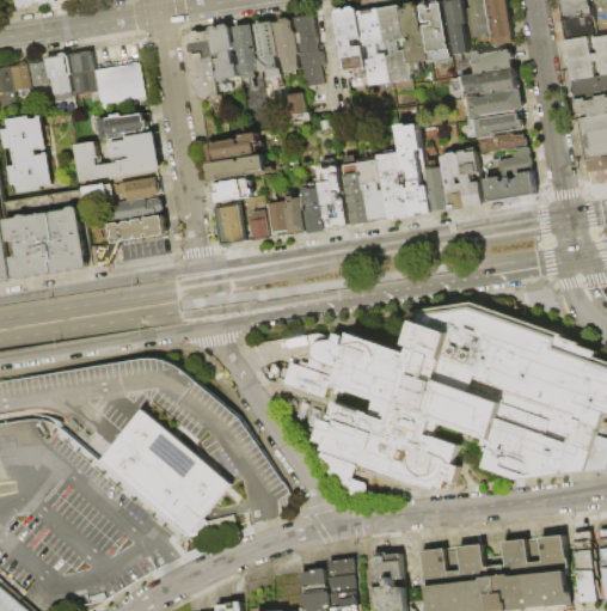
[(442,2),(459,0),(463,23),(460,24),(465,53),(451,55),(442,2)]
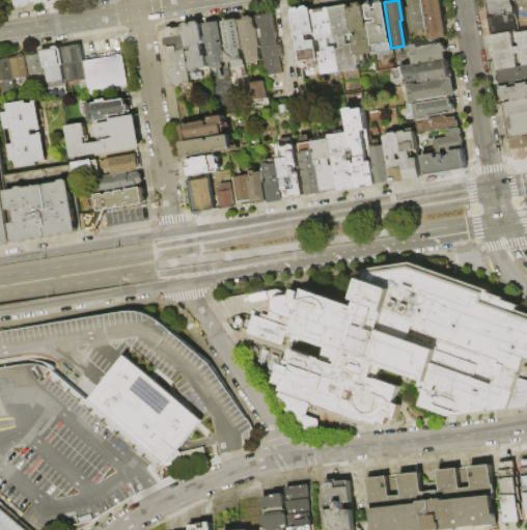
[(423,29),(417,30),(417,31),(406,33),(401,7),(405,7),(404,0),(416,0),(417,3),(419,2),(423,29)]
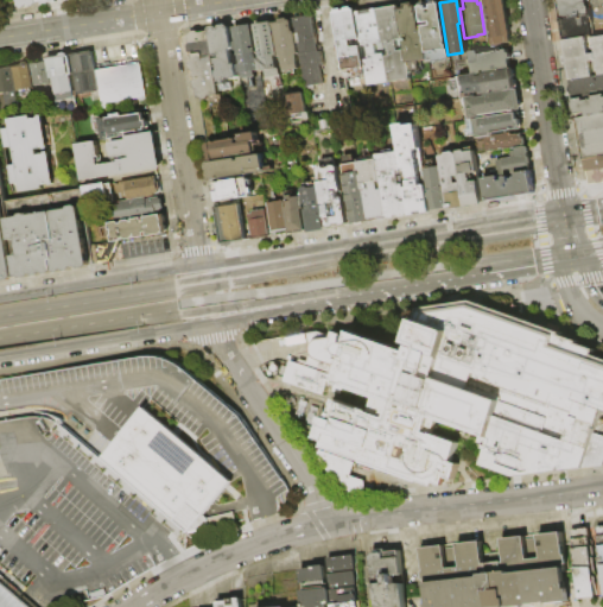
[(500,0),(506,35),(505,36),(506,42),(487,45),(484,33),(480,2),(478,0),(500,0)]
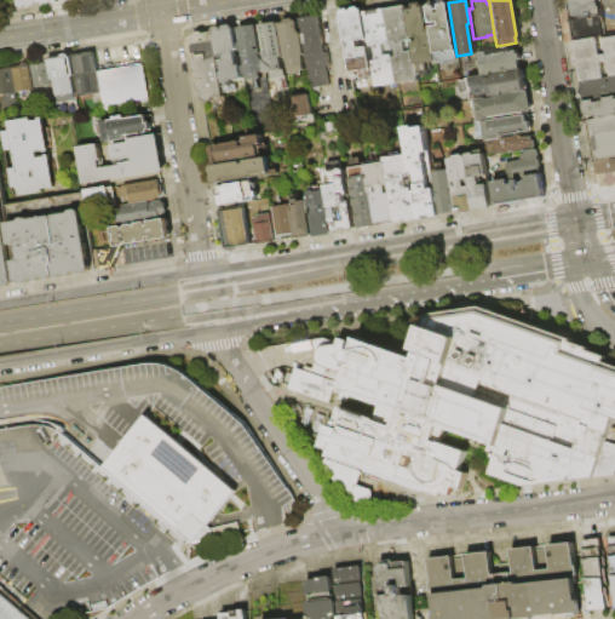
[(567,18),(564,0),(592,0),(595,6),(596,6),(597,13),(567,18)]
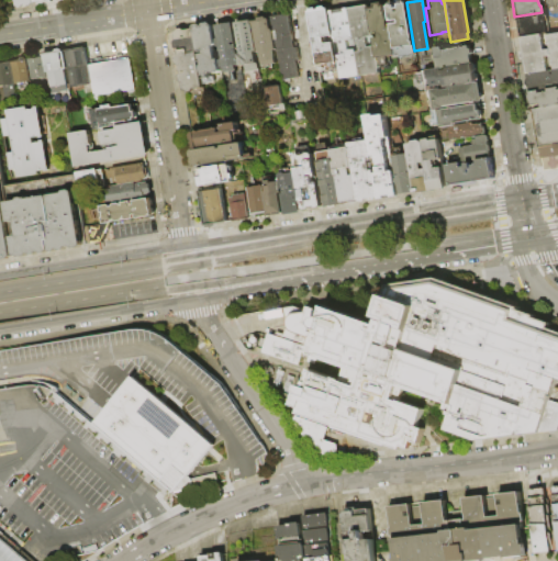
[(547,8),(545,0),(557,0),(557,13),(554,14),(553,8),(547,8)]
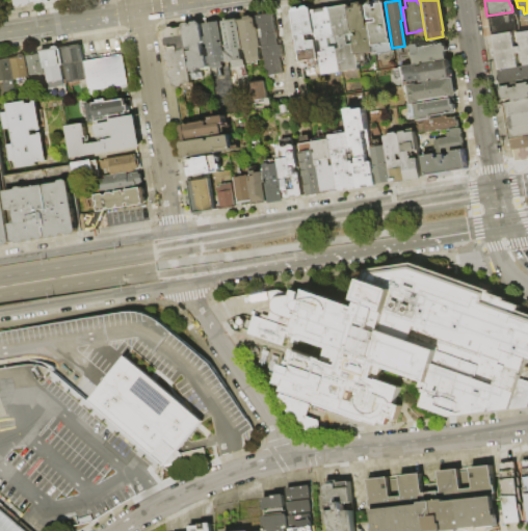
[(366,26),(366,22),(373,21),(373,19),(365,20),(363,5),(370,4),(371,7),(374,7),(374,3),(381,2),(388,44),(369,46),(366,26)]
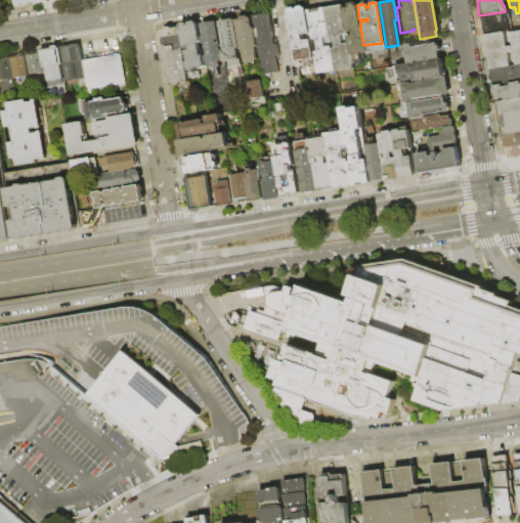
[(343,33),(340,8),(347,7),(346,4),(351,3),(352,6),(355,5),(358,26),(360,26),(363,45),(364,51),(347,54),(345,42),(343,33)]
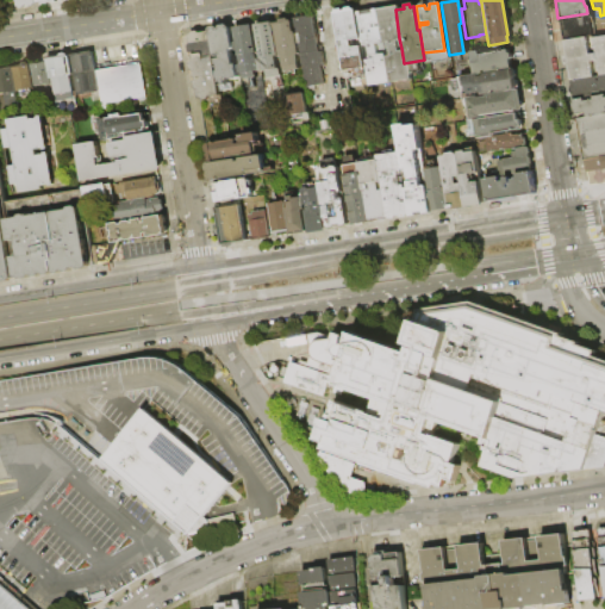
[(374,8),(394,5),(395,10),(399,38),(392,39),(393,50),(401,49),(404,63),(406,79),(385,82),(381,56),(387,55),(385,41),(379,42),(374,8)]
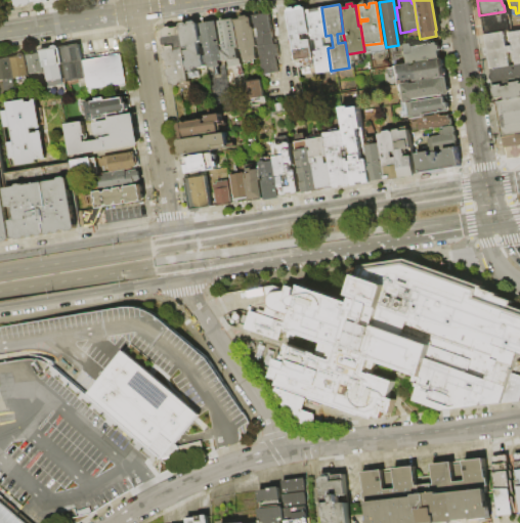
[(303,9),(308,39),(309,51),(311,63),(294,67),(293,60),(285,10),(286,10),(287,7),(291,7),(293,9),(294,9),(296,6),(300,6),(301,8),(303,7),(303,9)]
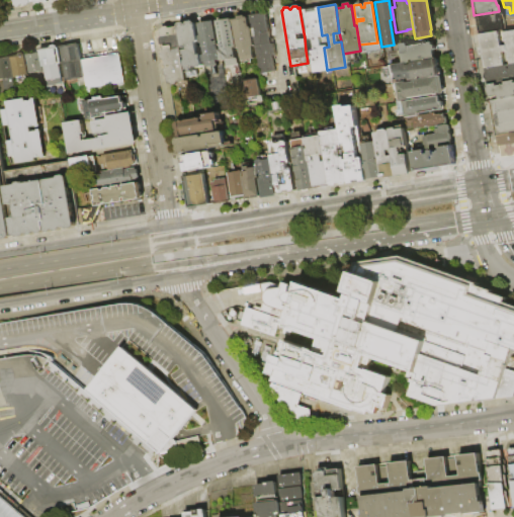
[(310,73),(308,63),(306,51),(311,50),(309,37),(305,38),(300,9),(318,7),(322,35),(316,36),(317,46),(323,45),(324,48),(327,70),(310,73)]
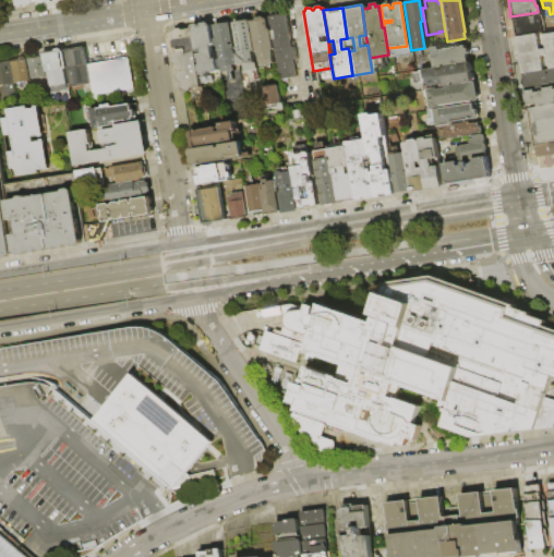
[(515,37),(515,35),(514,35),(513,27),(514,26),(513,25),(512,25),(510,16),(538,12),(539,20),(538,21),(540,33),(536,34),(515,37)]
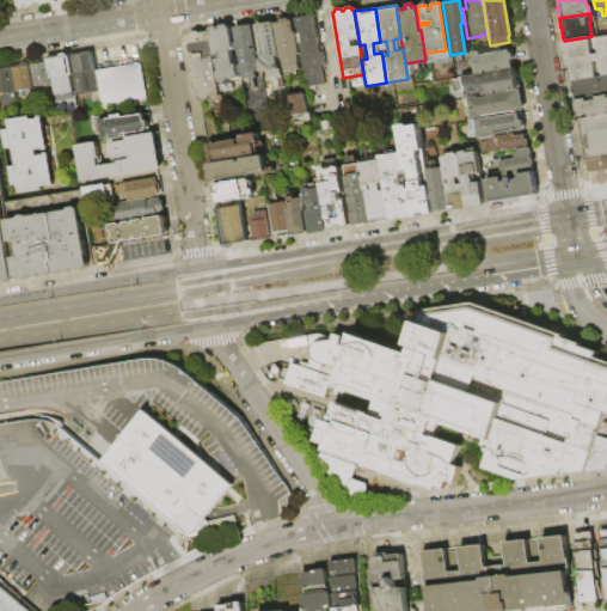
[(290,18),(310,14),(316,52),(318,52),(320,62),(317,62),(320,84),(301,87),(296,54),(293,34),(290,18)]
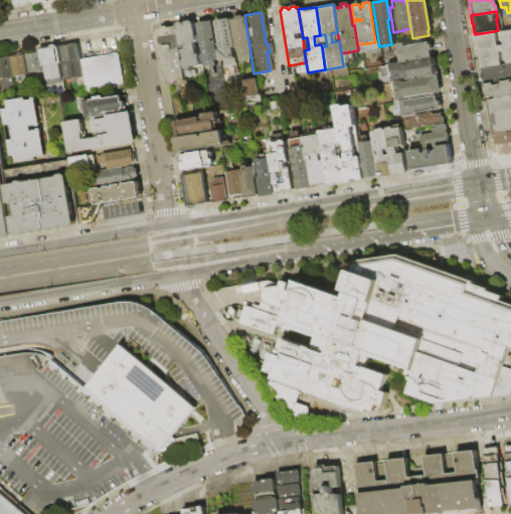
[(231,47),(229,47),(230,55),(233,55),(234,64),(222,66),(221,59),(215,60),(215,59),(213,49),(216,49),(211,21),(226,18),(231,47)]
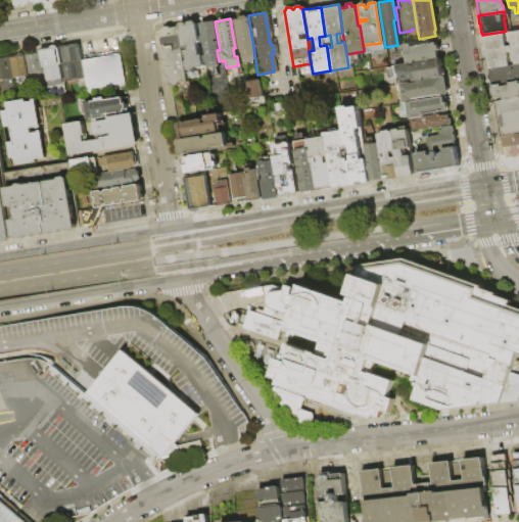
[(253,46),(251,46),(252,54),(251,54),(252,59),(239,61),(238,49),(236,49),(232,20),(245,18),(246,29),(250,29),(253,46)]
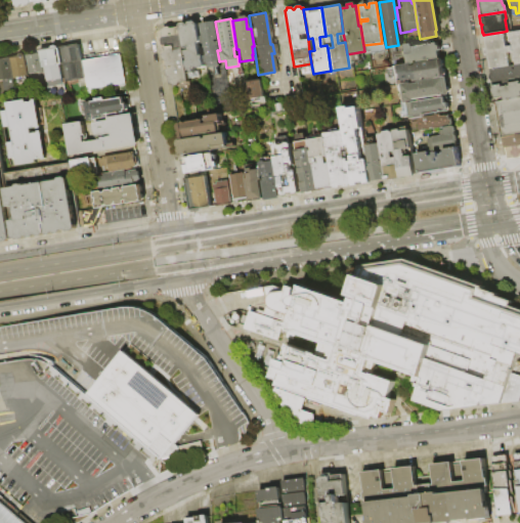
[(202,66),(200,67),(195,68),(189,68),(189,73),(184,73),(177,26),(178,23),(183,22),(184,25),(186,24),(187,22),(191,20),(195,23),(197,37),(198,41),(195,43),(197,54),(200,54),(200,56),(201,62),(202,66)]
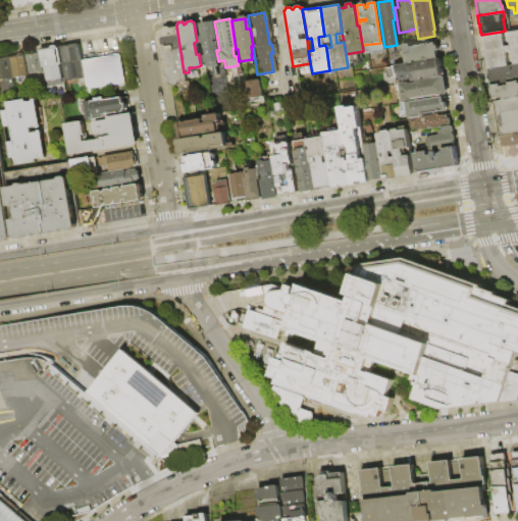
[(218,60),(214,60),(215,65),(204,67),(203,63),(200,62),(199,56),(202,54),(200,43),(197,43),(197,41),(196,37),(198,35),(196,22),(212,20),(216,50),(218,60)]
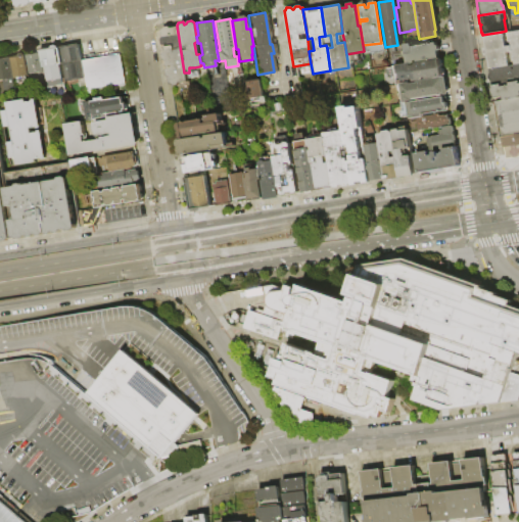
[(184,73),(185,81),(177,82),(175,85),(171,86),(169,84),(168,84),(167,77),(164,76),(163,69),(164,67),(163,61),(161,59),(160,54),(162,52),(161,46),(158,45),(157,39),(159,37),(158,29),(160,29),(162,27),(166,26),(168,28),(177,26),(184,73)]
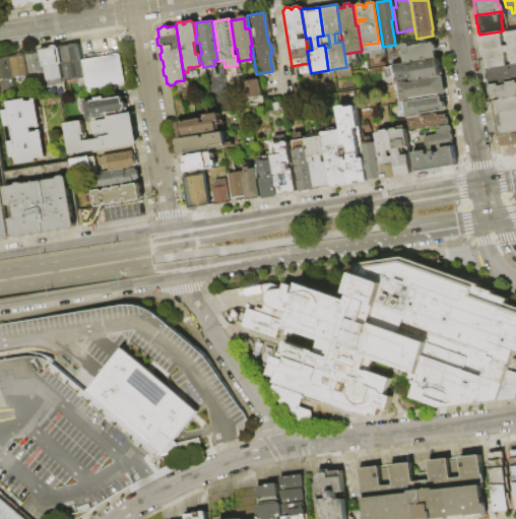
[(485,68),(482,55),(480,55),(479,48),(481,48),(479,35),(499,31),(501,46),(506,46),(504,31),(515,29),(515,62),(509,64),(507,51),(502,52),(504,65),(485,68)]
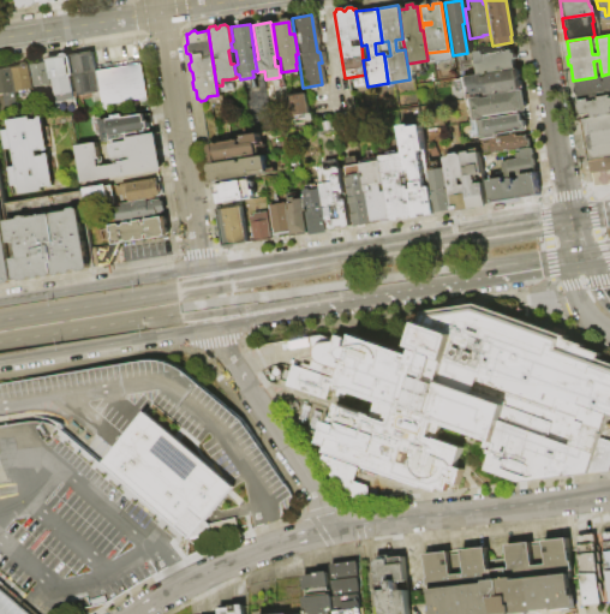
[(512,69),(473,75),(472,64),(471,64),(470,52),(478,51),(478,54),(508,49),(509,53),(512,54),(512,58),(510,60),(512,69)]
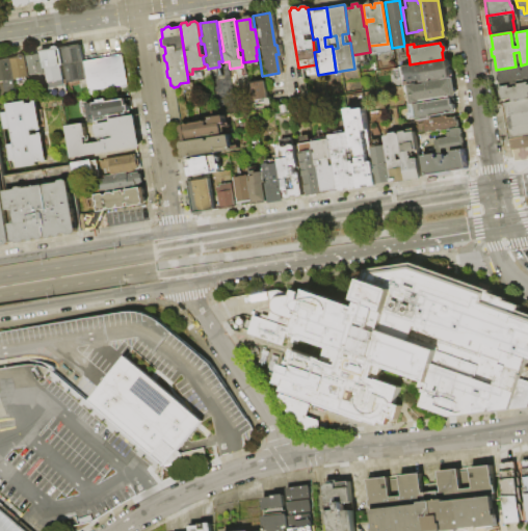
[(63,82),(58,49),(58,48),(78,45),(80,61),(80,63),(73,64),(76,80),(63,82)]
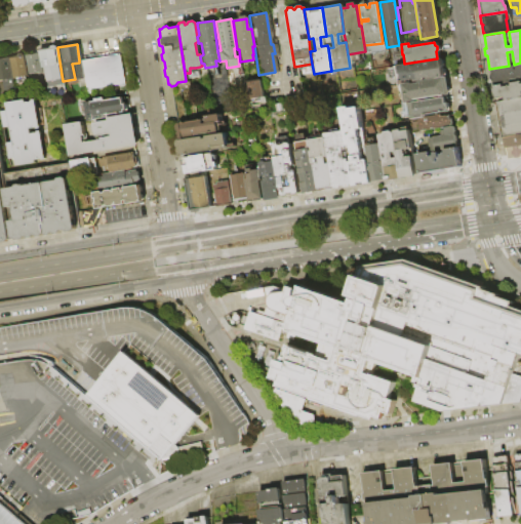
[(45,87),(42,67),(40,68),(38,53),(37,51),(48,50),(51,45),(54,45),(56,46),(57,46),(57,47),(57,48),(56,48),(58,64),(62,84),(45,87)]
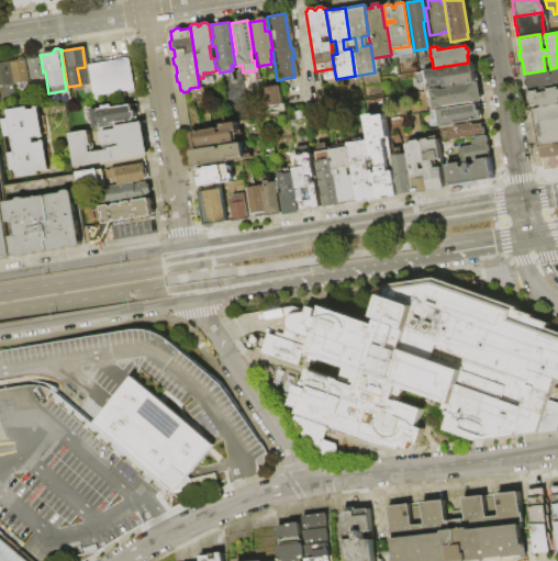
[(43,73),(43,77),(26,79),(23,59),(41,57),(43,73)]
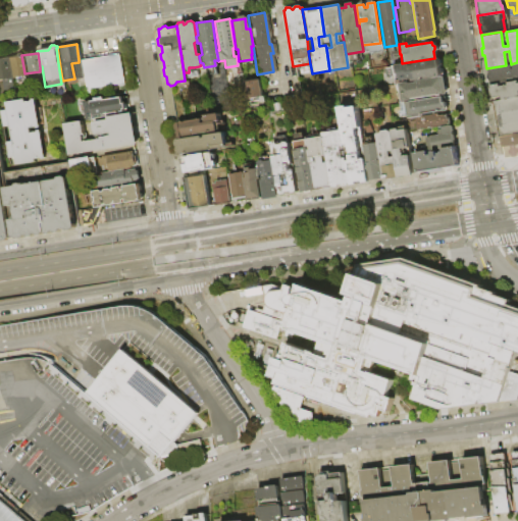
[(24,73),(24,75),(22,75),(22,82),(12,83),(12,77),(10,77),(7,58),(14,57),(17,54),(19,54),(20,55),(21,55),(24,73)]
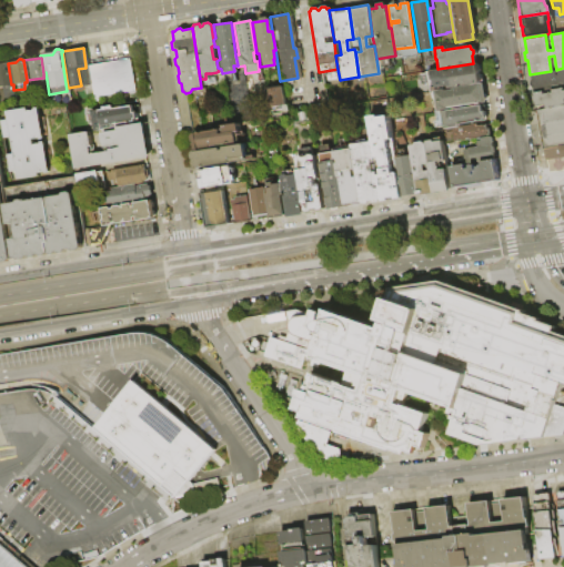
[(90,97),(86,68),(86,66),(129,59),(133,90),(90,97)]
